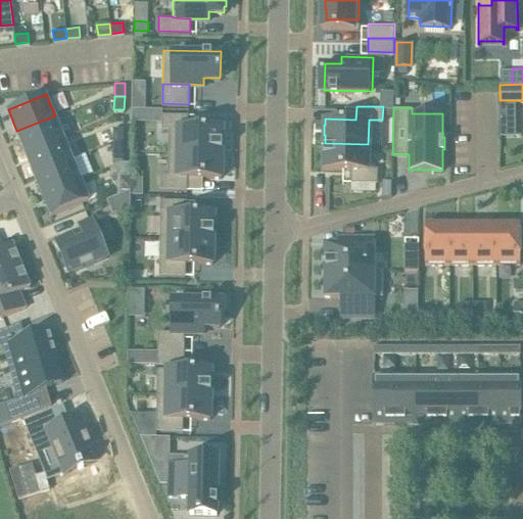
[(169,128),(169,127),(188,127),(188,113),(161,113),(161,128),(169,128)]
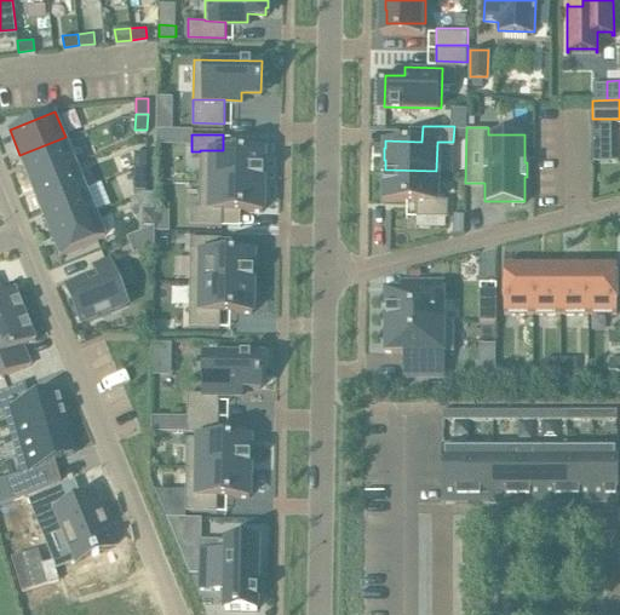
[(19,155),(29,179),(75,161),(65,137),(19,155)]
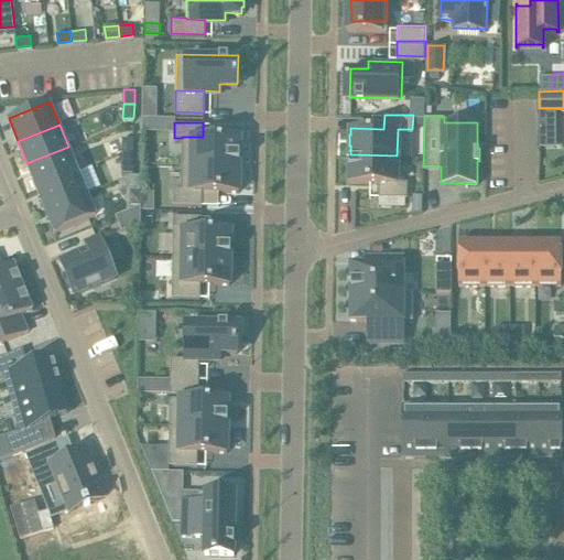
[(122,136),(122,150),(133,151),(133,137),(122,136)]
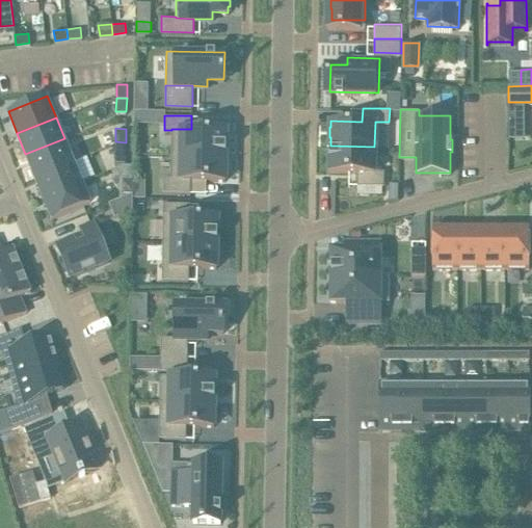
[(170,153),(225,154),(225,130),(191,129),(171,129),(171,130),(170,153)]
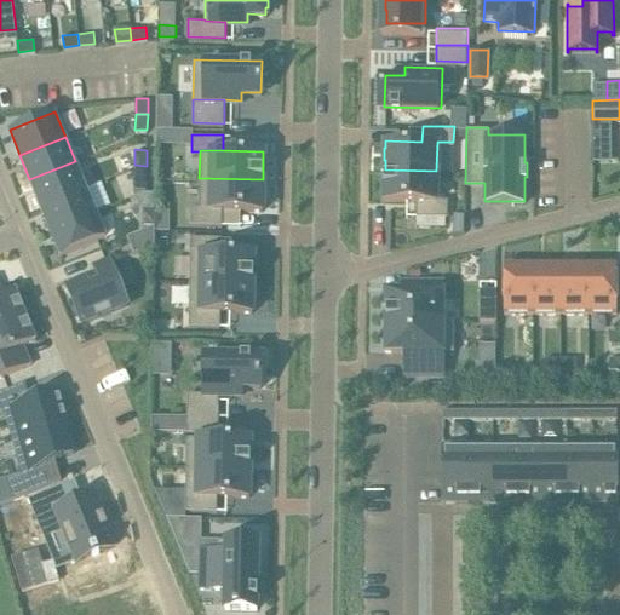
[(29,179),(40,203),(85,185),(75,161),(29,179)]
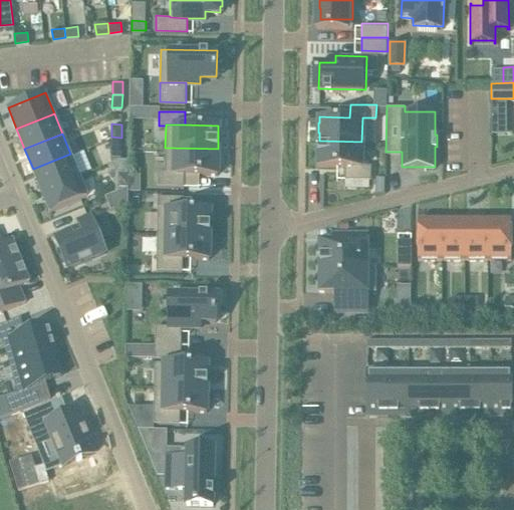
[(111,137),(110,151),(120,151),(121,138),(111,137)]
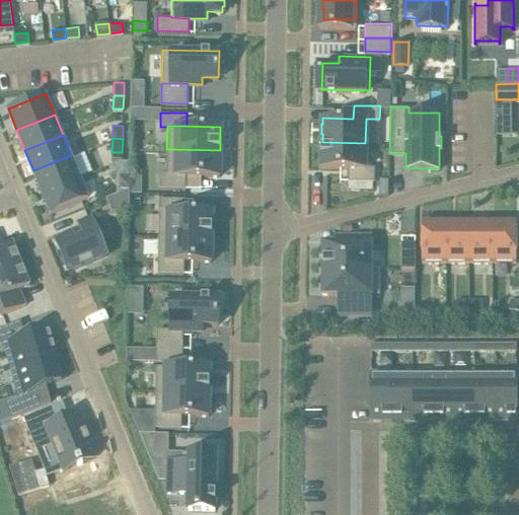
[(321,166),(349,166),(348,179),(374,180),(374,167),(365,167),(365,143),(322,142),(321,166)]
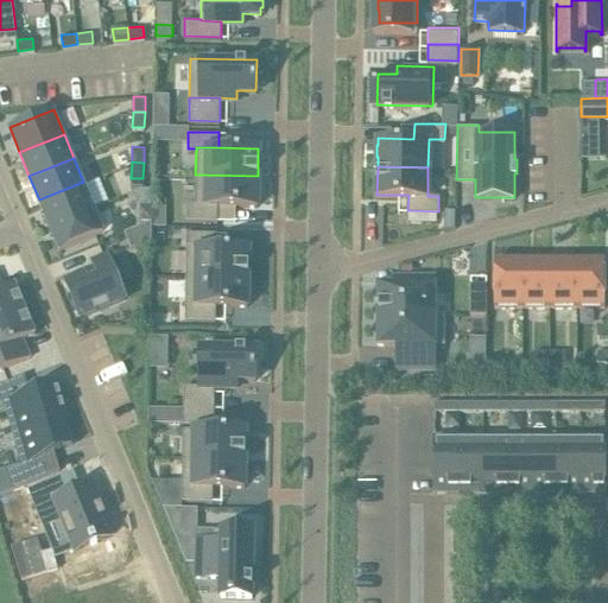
[(258,176),(195,175),(195,202),(187,201),(187,219),(217,219),(217,203),(257,204),(258,192),(259,192),(259,181),(258,181),(258,176)]
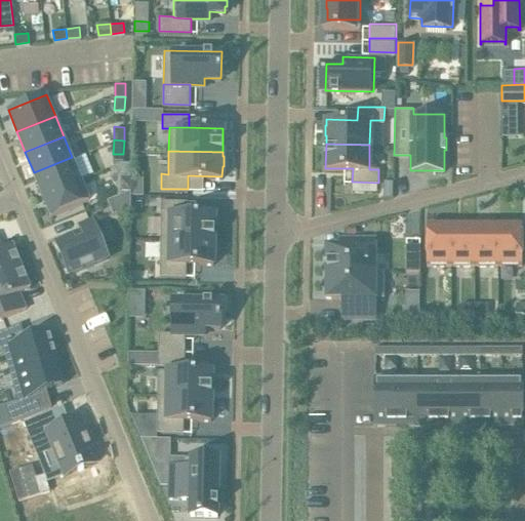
[(34,172),(42,193),(80,177),(72,157),(34,172)]
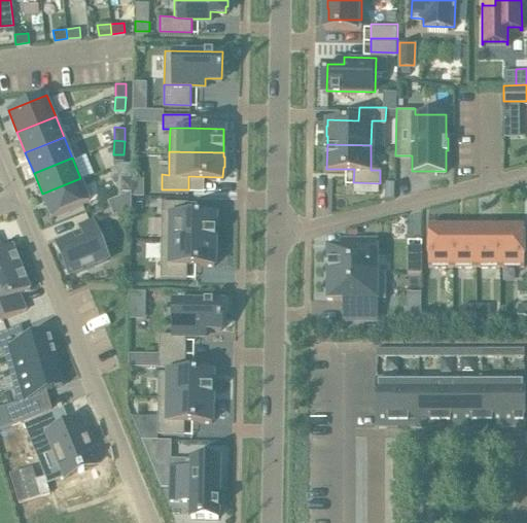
[(121,176),(121,189),(132,189),(132,176),(121,176)]
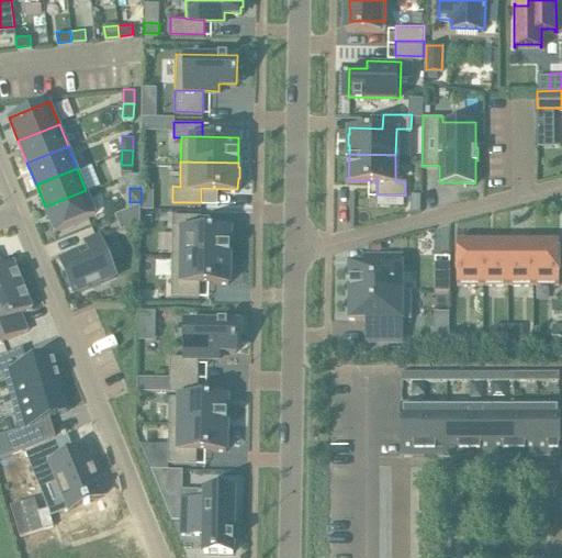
[(45,207),(54,230),(96,213),(86,190),(45,207)]
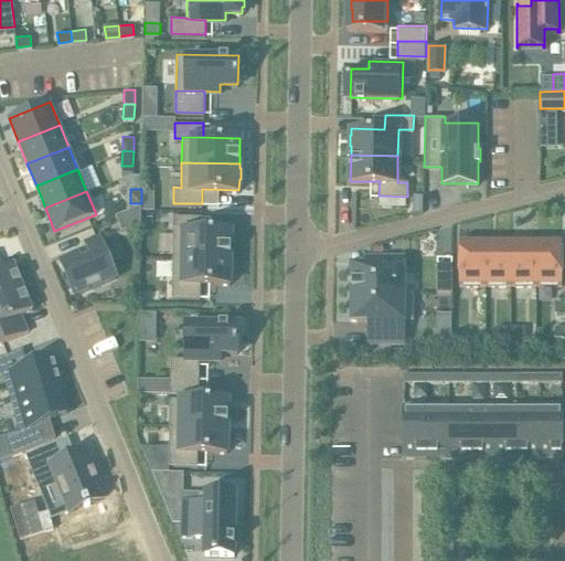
[(115,213),(121,229),(140,222),(141,203),(115,213)]
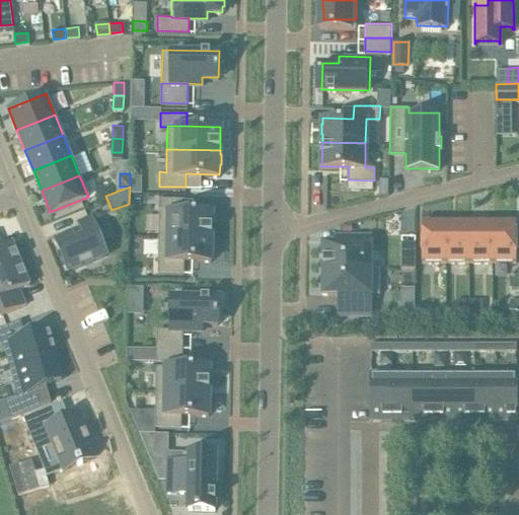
[(212,235),(212,211),(186,211),(186,198),(159,197),(158,234),(212,235)]
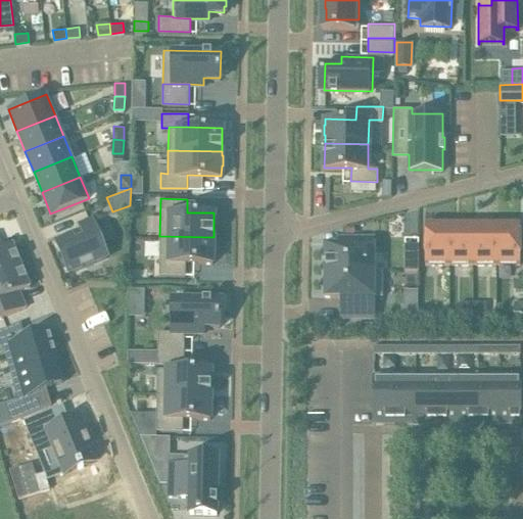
[(69,271),(107,255),(91,216),(78,221),(81,228),(56,238),(69,271)]
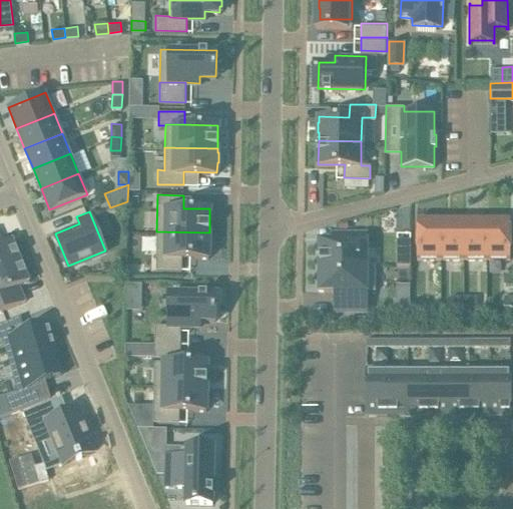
[(441,217),(417,217),(417,258),(441,258),(441,217)]
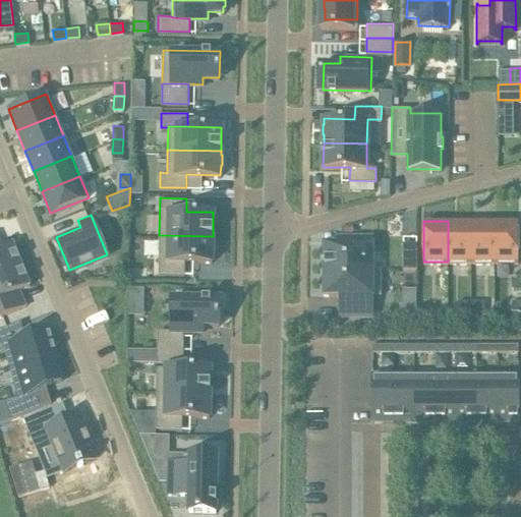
[(471,221),(448,221),(448,262),(471,262),(471,221)]
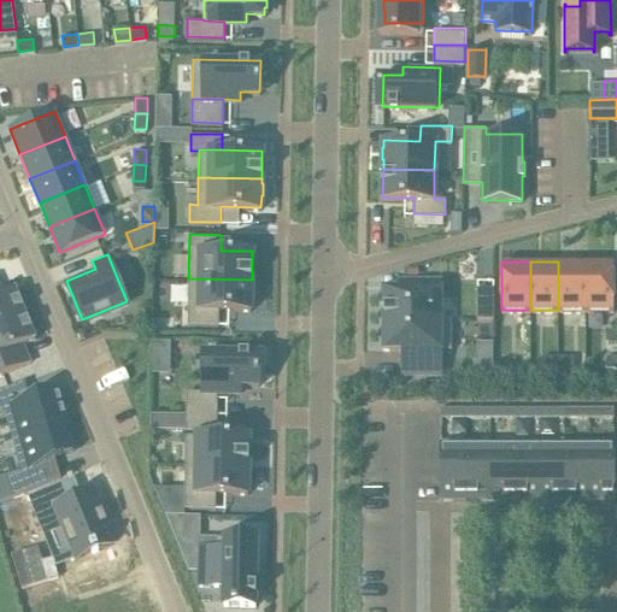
[(586,262),(558,262),(558,310),(586,310),(586,262)]
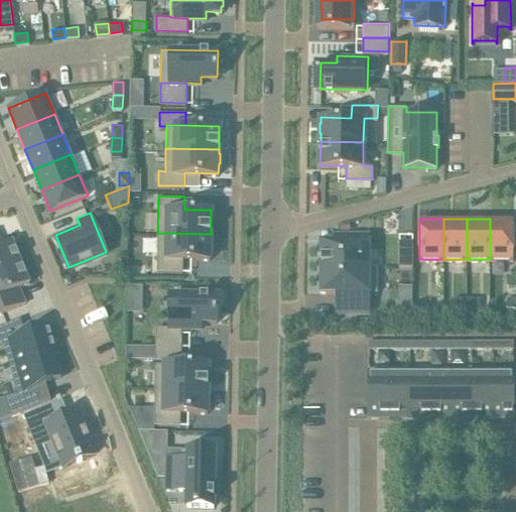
[(513,219),(490,219),(490,259),(513,259),(513,219)]
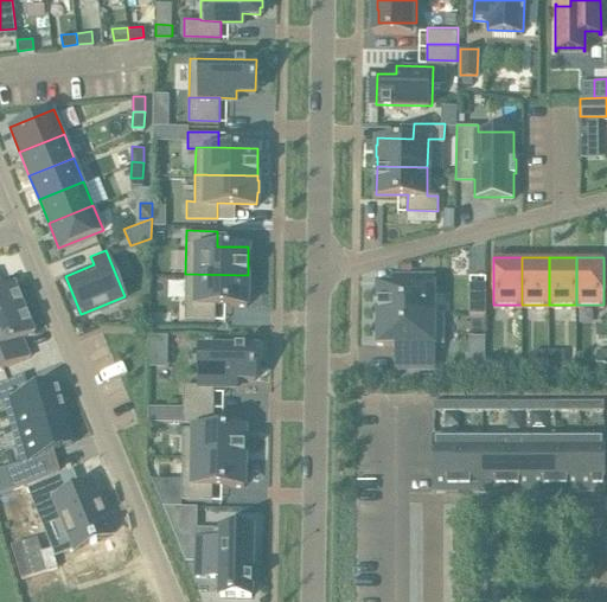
[(248,275),(185,274),(185,318),(215,318),(216,302),(247,303),(247,292),(249,292),(249,280),(248,280),(248,275)]
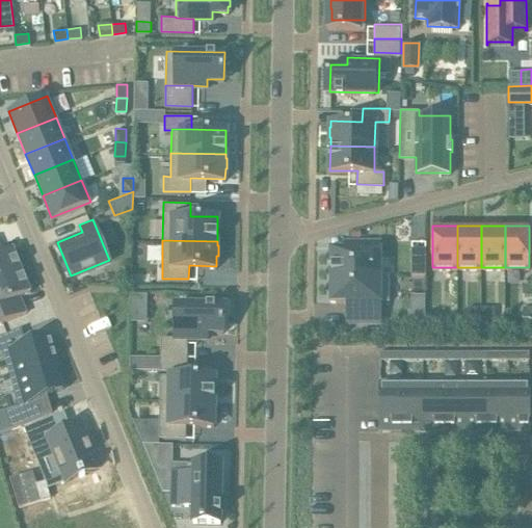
[(331,264),(331,274),(379,274),(379,241),(347,241),(347,248),(331,247),(331,254),(330,254),(330,264),(331,264)]
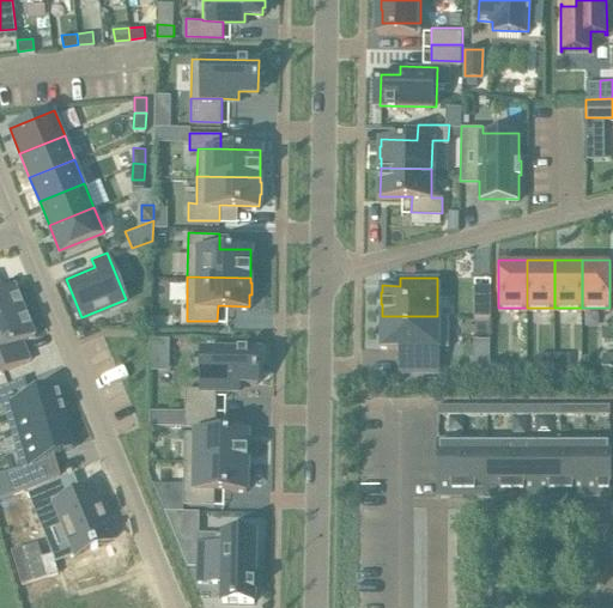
[(0,318),(24,309),(14,285),(2,290),(0,284),(0,318)]
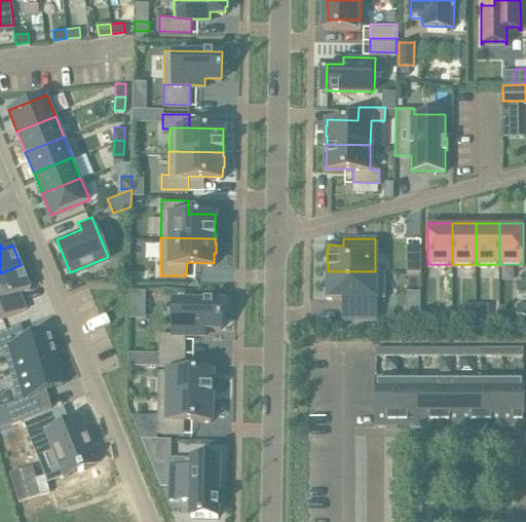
[(407,271),(421,271),(421,245),(407,245),(407,271)]
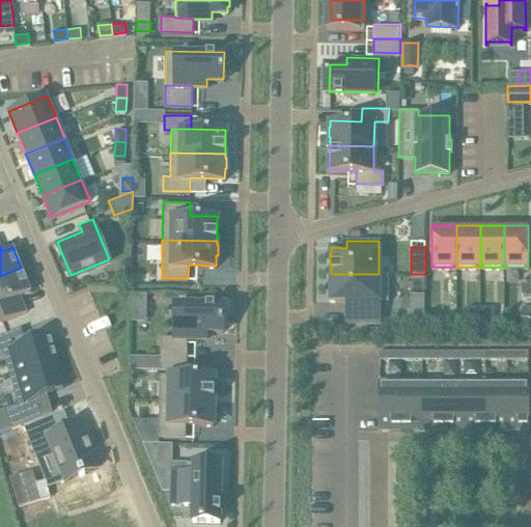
[(0,321),(26,310),(20,295),(30,289),(22,270),(21,268),(0,276),(0,321)]
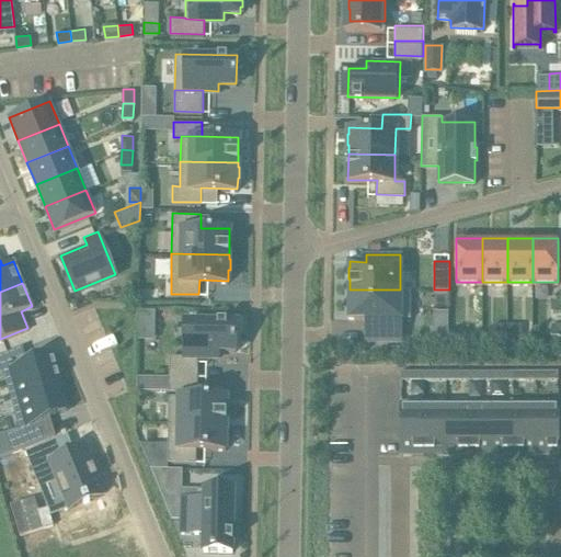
[(350,290),(350,305),(348,305),(348,316),(354,316),(354,317),(366,317),(366,339),(400,339),(400,290),(350,290)]
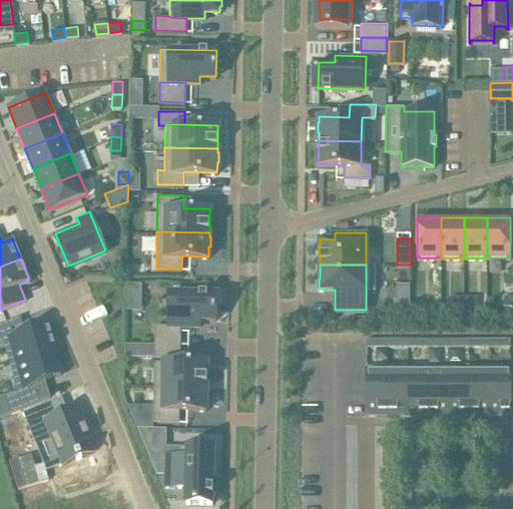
[(139,307),(138,280),(126,280),(127,307),(139,307)]
